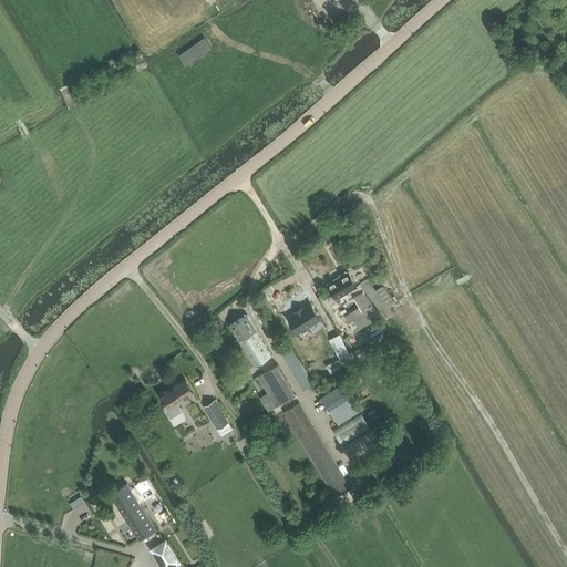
[(341,276),(328,284),(337,298),(357,287),(348,271),(347,272),(346,270),(340,274),(341,276)]
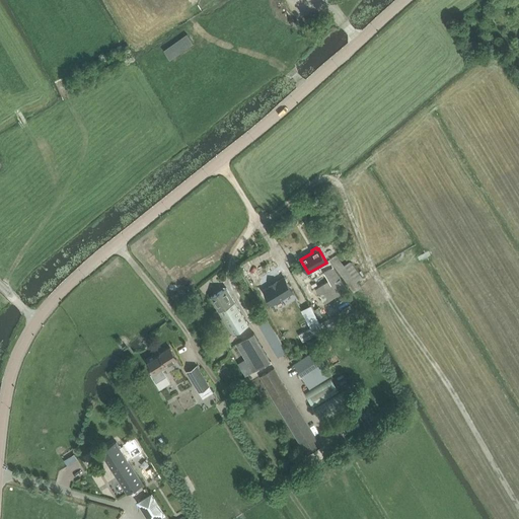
[(329,260),(332,265),(354,292),(360,287),(356,281),(362,277),(350,262),(345,266),(336,254),(329,260)]
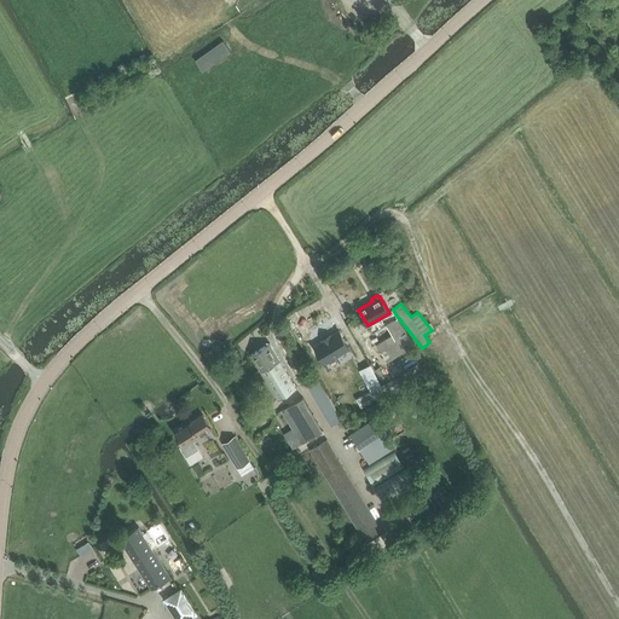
[(392,334),(394,339),(406,331),(398,318),(386,325),(392,334)]
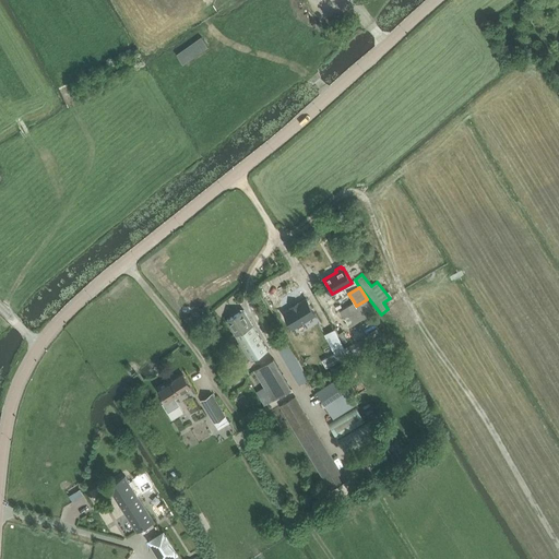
[(293,307),(284,312),(294,328),(316,314),(307,299),(298,304),(298,302),(292,307),(293,307)]
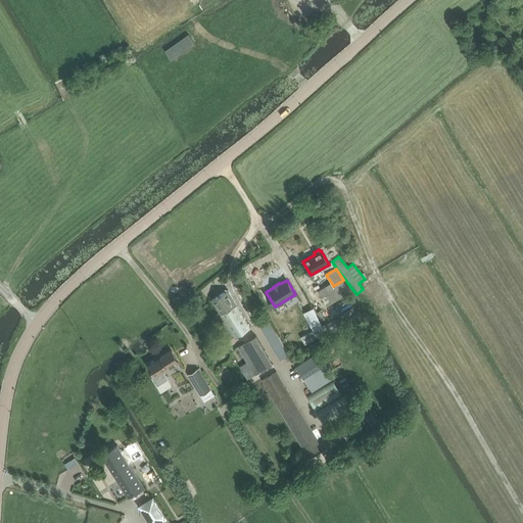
[(343,280),(333,286),(331,282),(318,290),(328,306),(350,292),(343,280)]
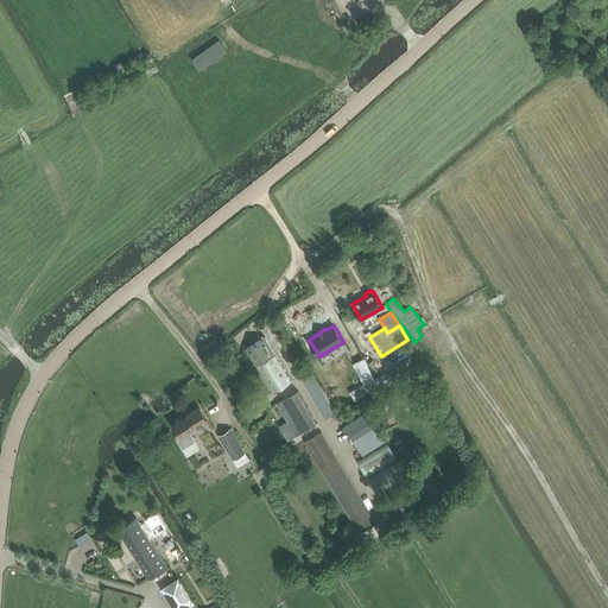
[(274,392),(291,381),(265,337),(247,348),(274,392)]
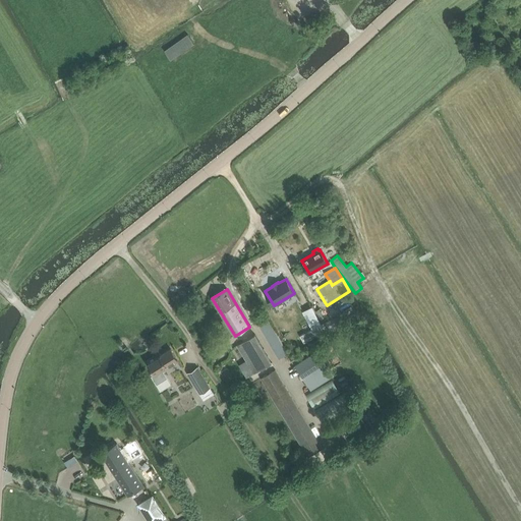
[(312,329),(300,335),(304,342),(328,331),(326,326),(324,323),(322,325),(311,306),(303,311),(312,329)]
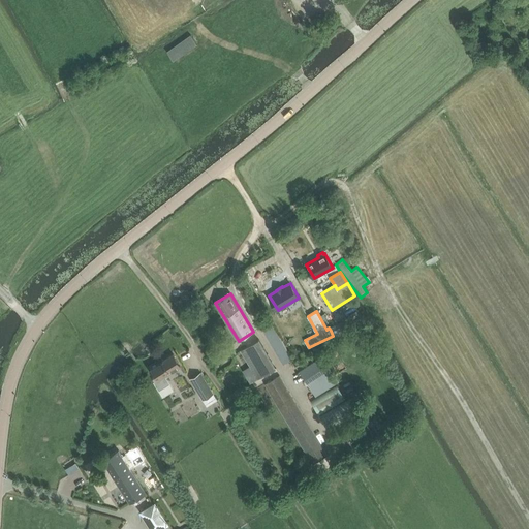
[(262,329),(270,323),(265,315),(257,319),(262,329)]
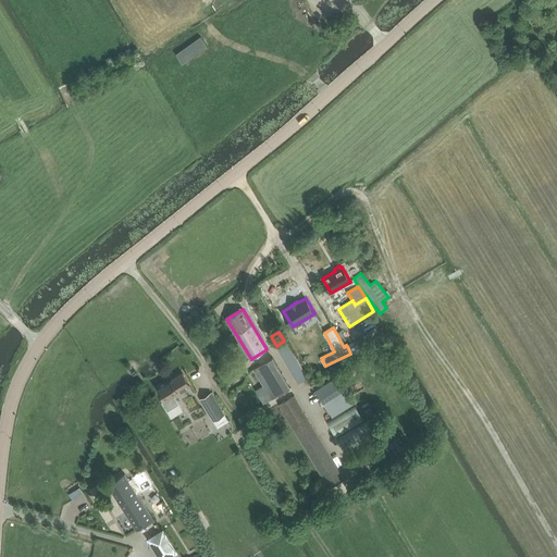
[(284,341),(276,346),(298,383),(307,379),(284,341)]
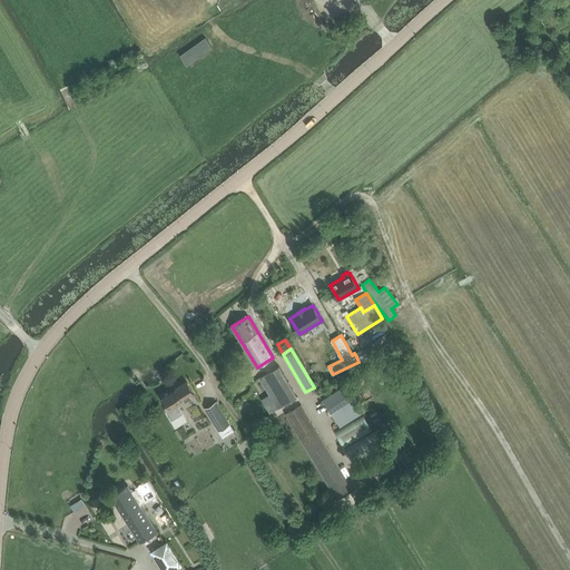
[(278,409),(297,397),(278,366),(259,377),(278,409)]
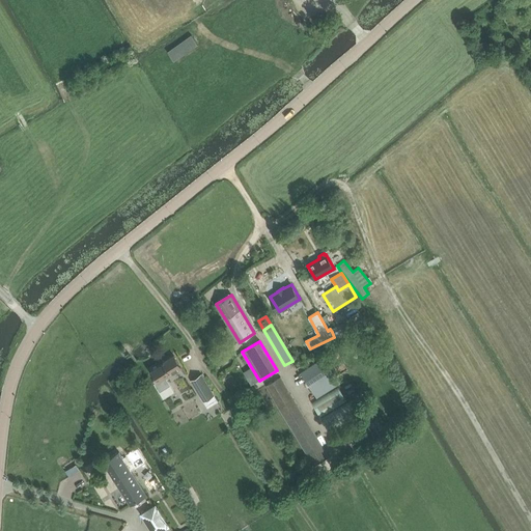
[(163,363),(151,370),(158,381),(154,383),(159,391),(170,385),(166,376),(170,374),(182,368),(174,356),(163,362),(163,363)]
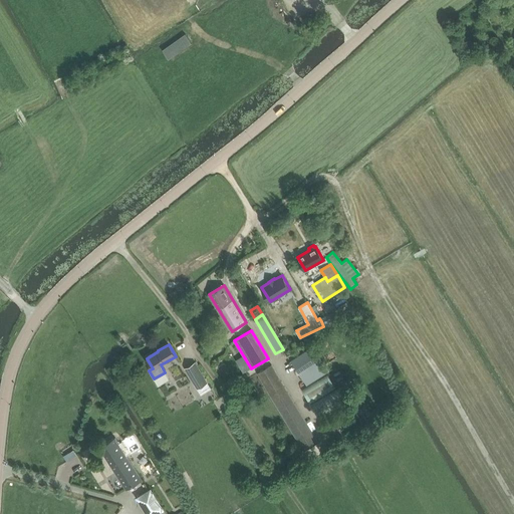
[(314,345),(291,360),(300,375),(306,384),(329,370),(314,345)]
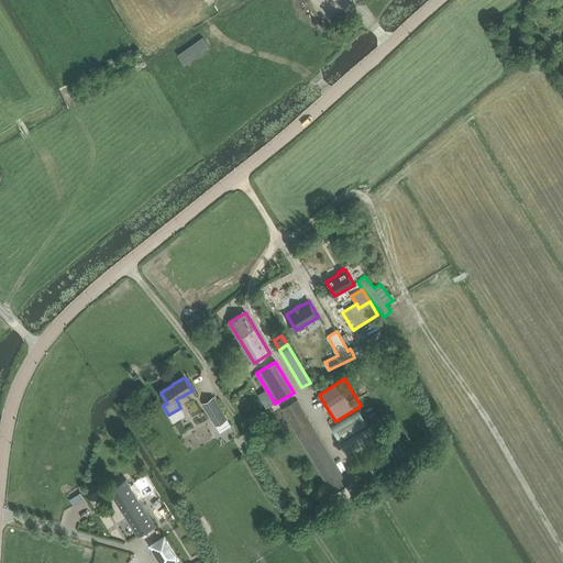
[(211,398),(202,404),(216,426),(220,432),(231,426),(228,419),(227,419),(224,416),(213,397),(211,398)]
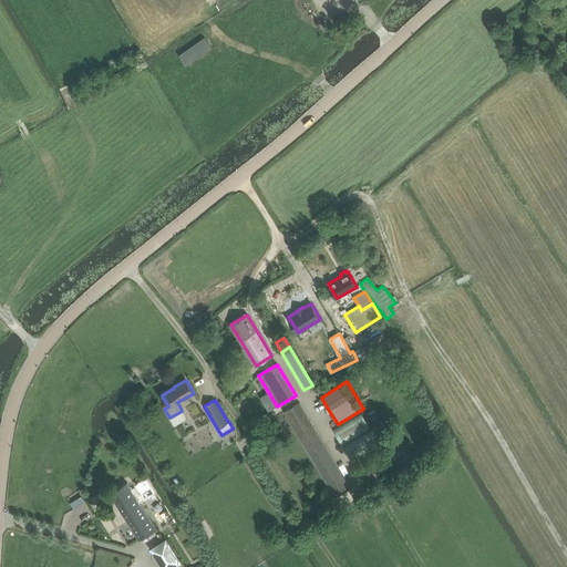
[(336,497),(351,487),(299,402),(284,411),(336,497)]
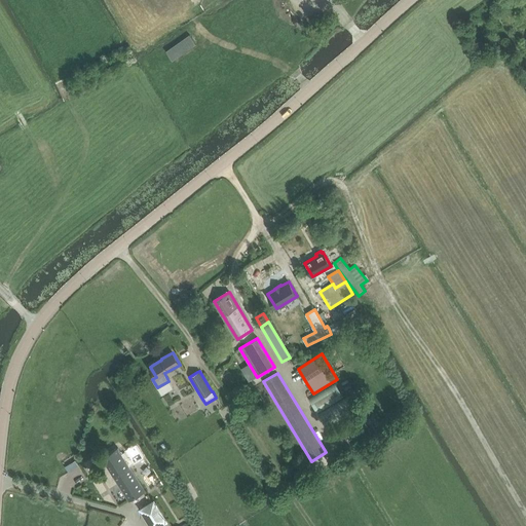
[(168,381),(157,387),(161,395),(173,387),(168,381)]
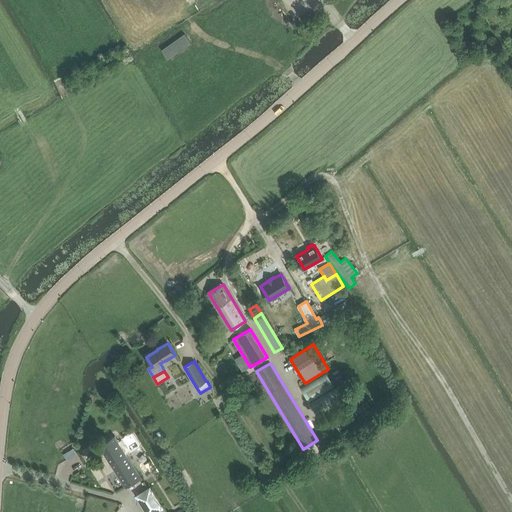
[(310,402),(336,386),(327,374),(302,389),(310,402)]
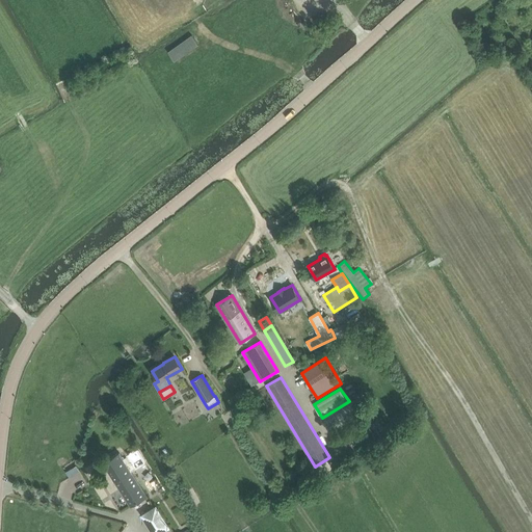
[(330,433),(365,411),(356,398),(321,420),(330,433)]
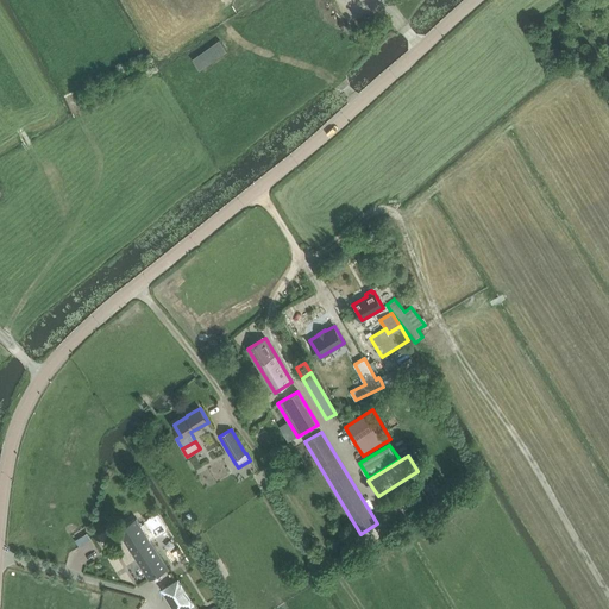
[(149,538),(164,528),(155,515),(145,521),(151,531),(146,534),(136,518),(118,529),(150,579),(168,567),(149,538)]
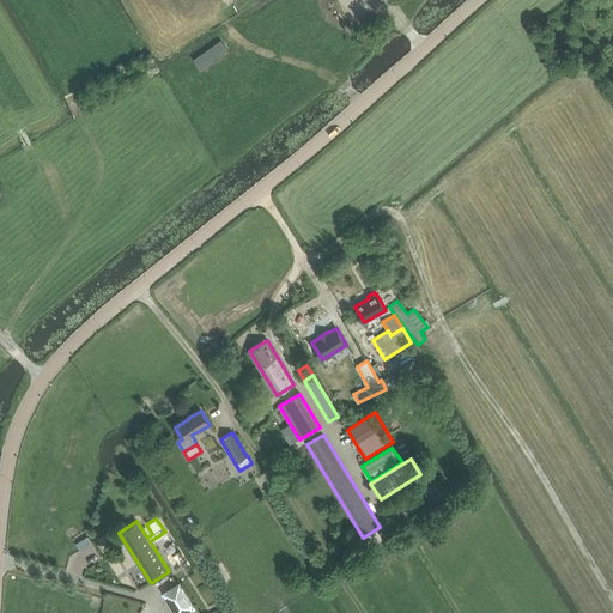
[(175,612),(187,612),(198,607),(181,581),(163,593),(175,612)]
